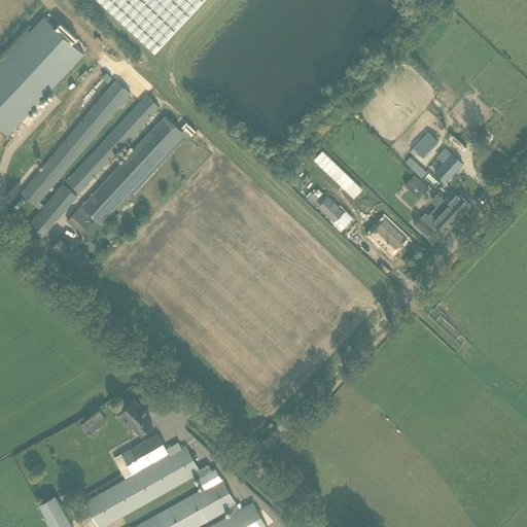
[(99,0),(155,53),(204,0),(99,0)]
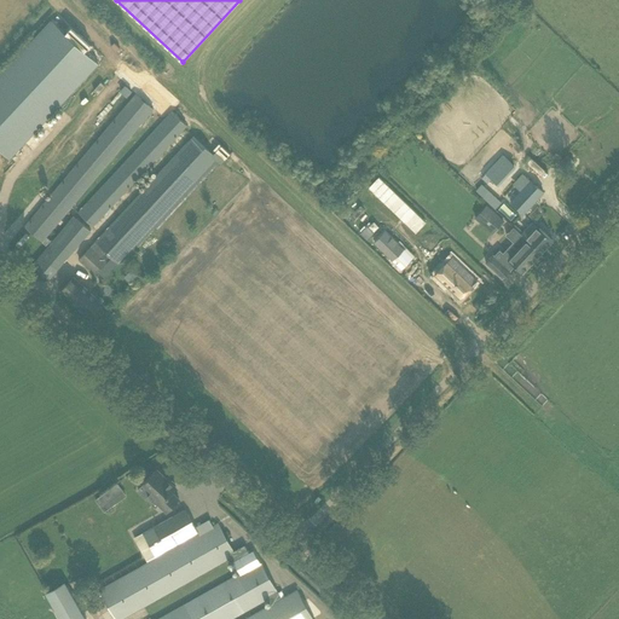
[(99,65),(86,53),(91,48),(71,30),(67,35),(52,22),(0,76),(0,146),(11,158),(99,65)]
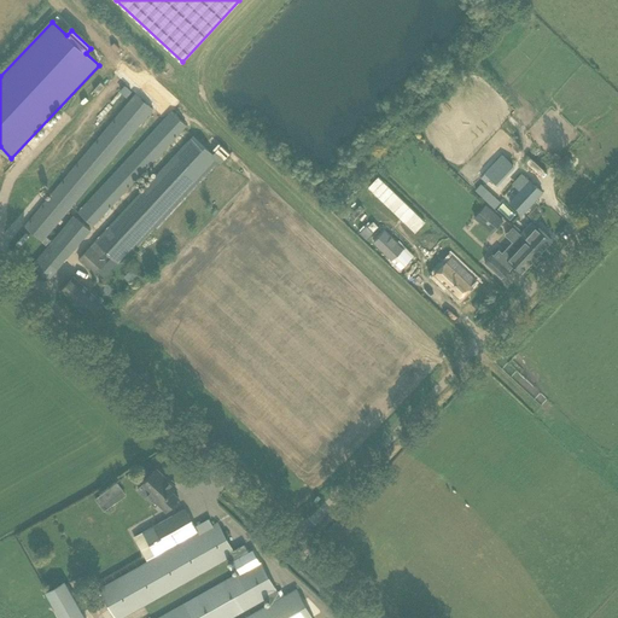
[(153,109),(135,93),(120,111),(24,226),(42,240),(68,210),(138,126),(153,109)]
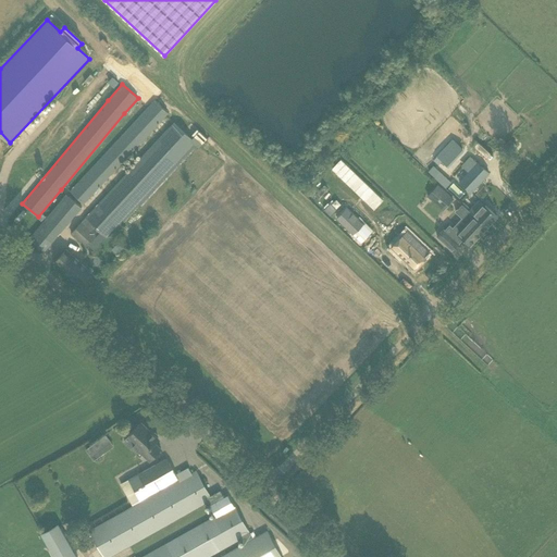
[(69,192),(83,205),(165,113),(151,100),(69,192)]
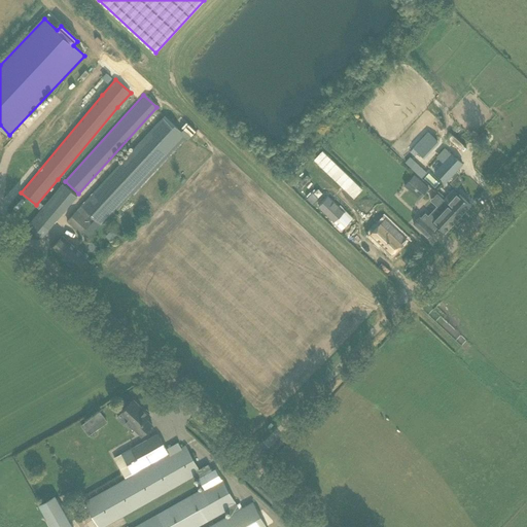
[(163,118),(79,207),(88,214),(94,219),(99,224),(181,135),(163,118)]
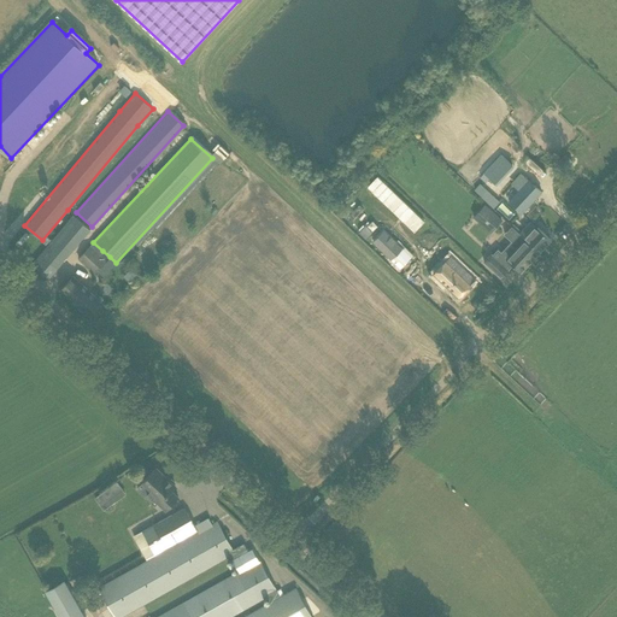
[(485,170),(482,172),(494,183),(497,181),(512,165),(500,154),(485,170)]
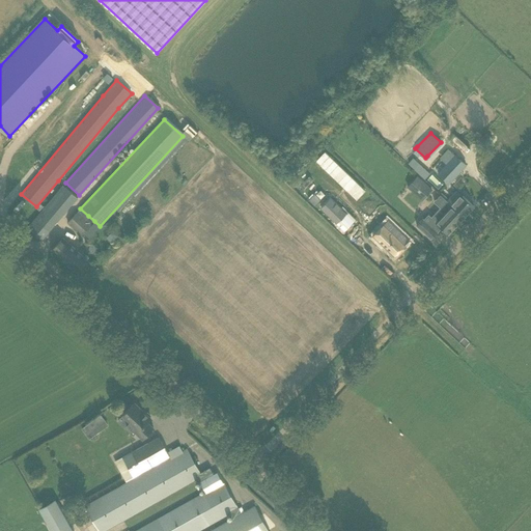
[(448,184),(466,165),(448,148),(442,156),(448,162),(438,173),(448,184)]
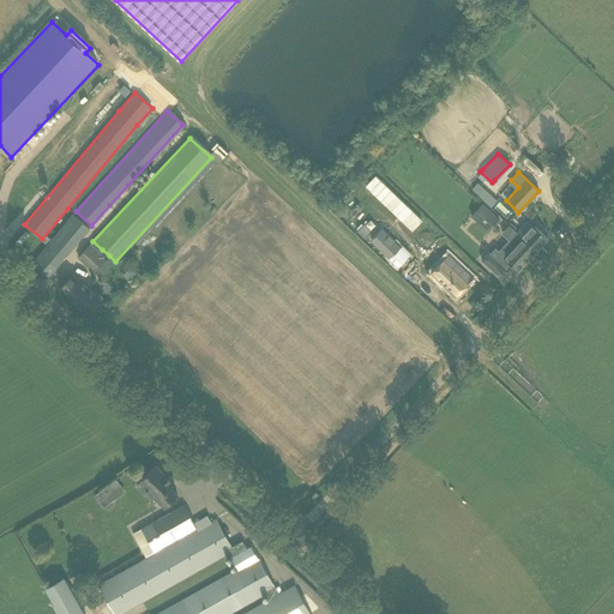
[(488,206),(495,200),(482,187),(476,193),(488,206)]
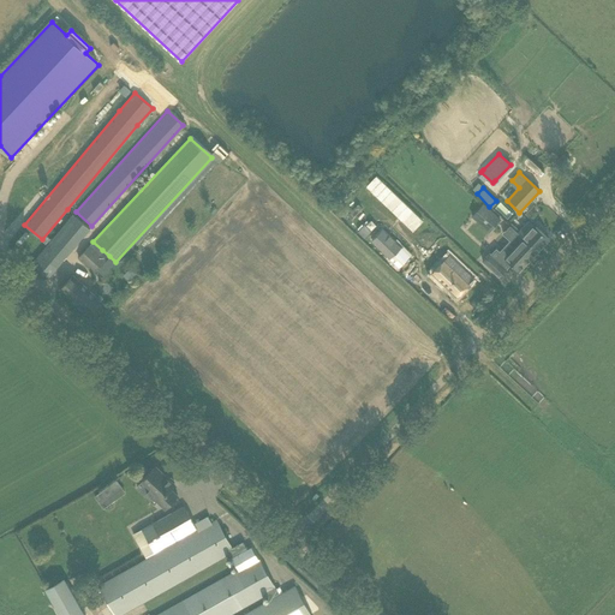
[(392,190),(381,201),(412,231),(423,220),(392,190)]
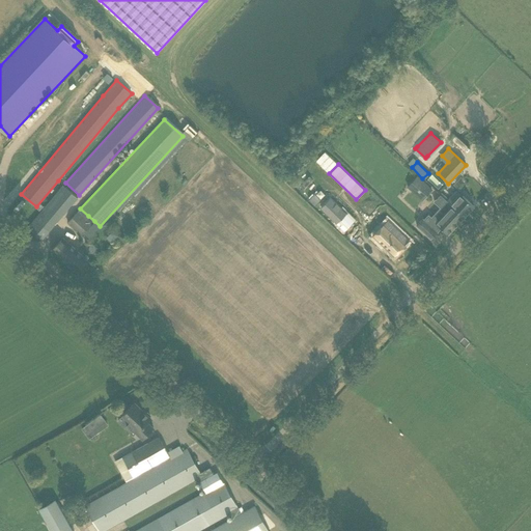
[(417,176),(408,187),(423,199),(431,190),(417,176)]
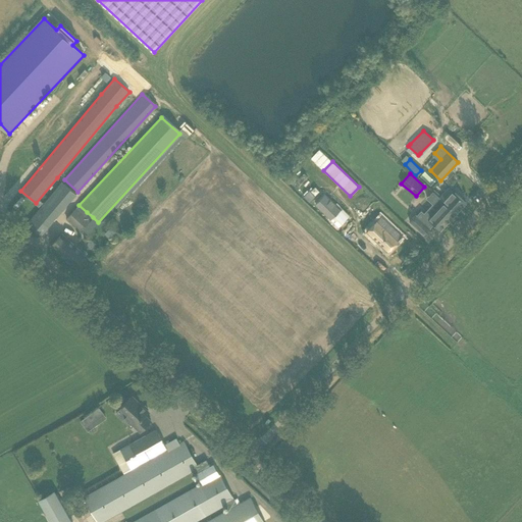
[(34,229),(41,236),(46,230),(48,227),(73,196),(75,194),(61,181),(40,208),(34,216),(27,224),(34,229)]
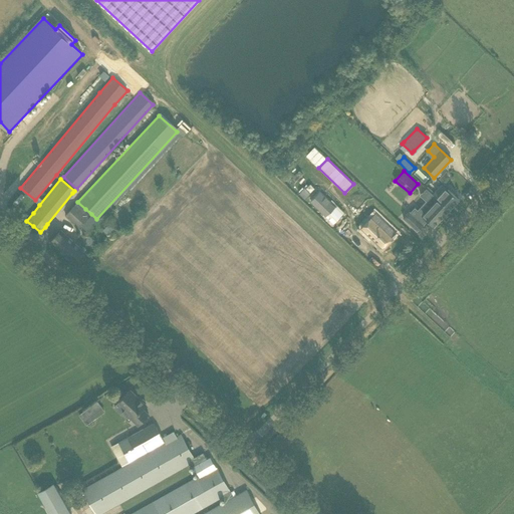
[(446,188),(442,184),(434,192),(432,195),(448,211),(451,208),(459,200),(451,193),(446,188)]
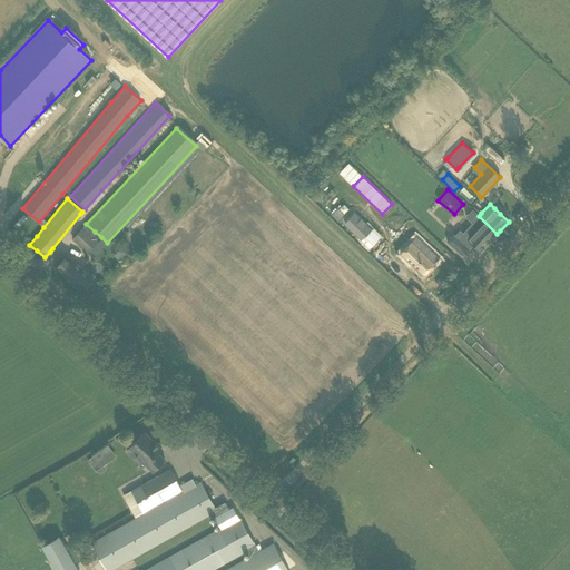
[(338,208),(332,215),(337,220),(344,214),(338,208)]
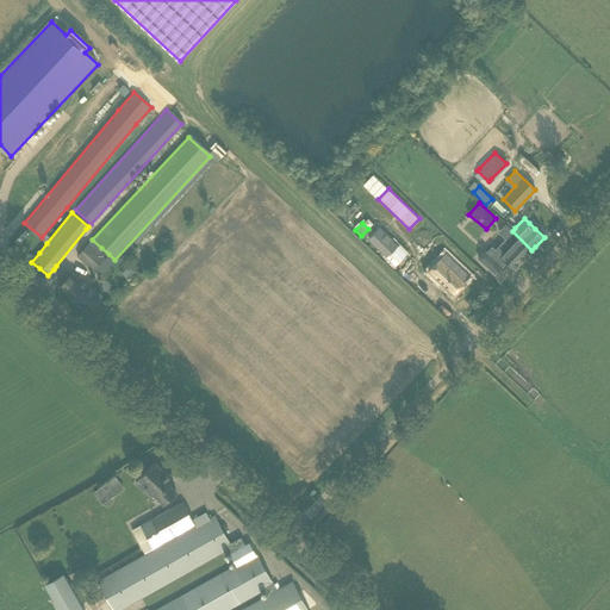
[(386,225),(375,236),(394,254),(404,243),(398,237),(398,236),(393,231),(392,231),(386,225)]
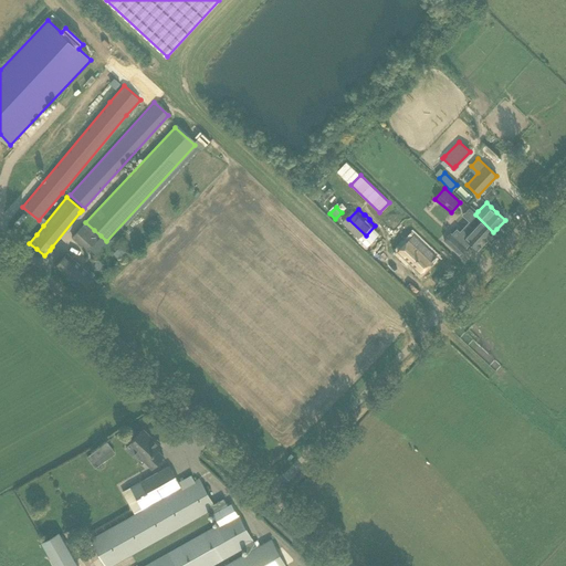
[(493,232),(475,215),(470,210),(464,217),(469,221),(488,239),(493,232)]
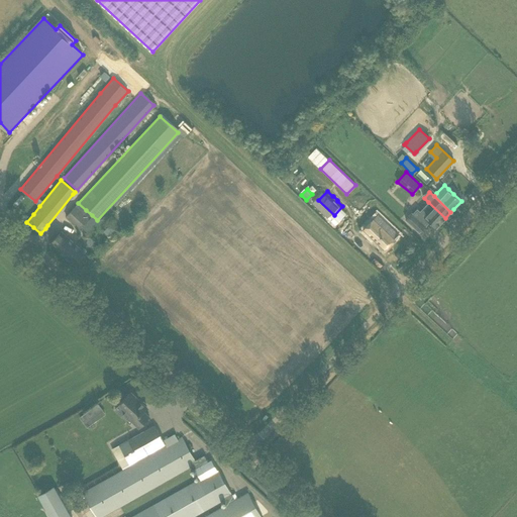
[(436,227),(444,218),(445,218),(428,202),(419,211),(417,210),(407,221),(419,232),(429,220),(436,227)]
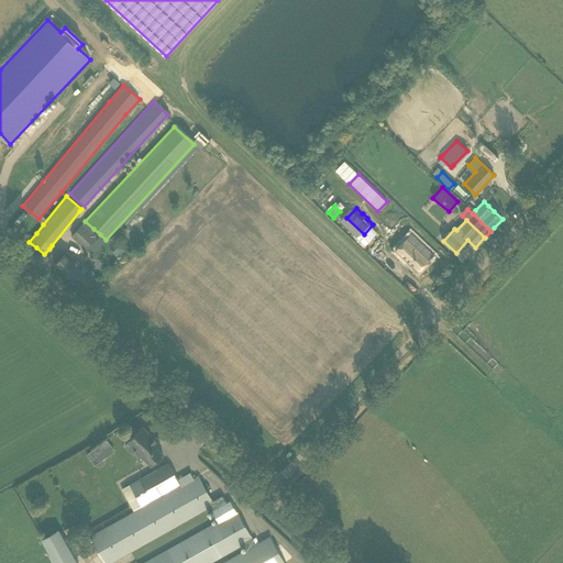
[(85,221),(70,236),(86,250),(89,246),(100,234),(85,221)]
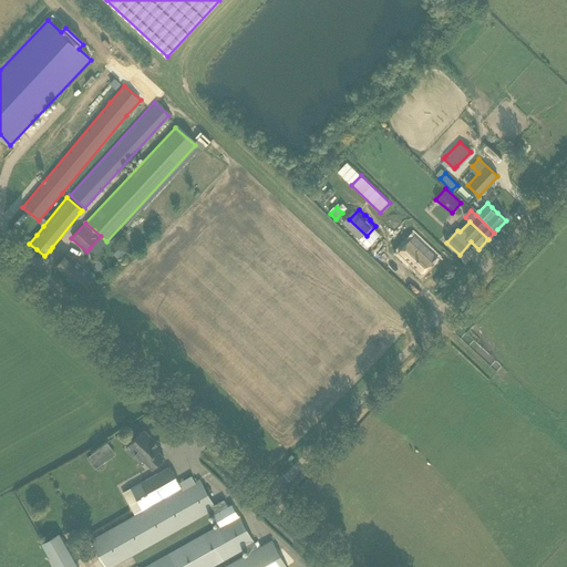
[(106,241),(101,236),(90,248),(96,255),(107,243),(106,241)]
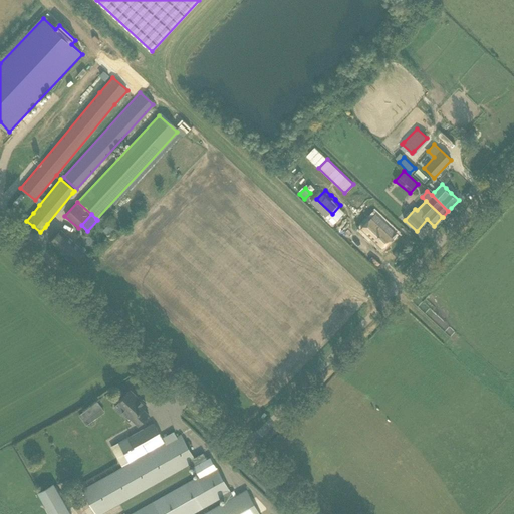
[(366,219),(357,229),(372,244),(374,242),(381,248),(396,233),(375,214),(368,221),(366,219)]
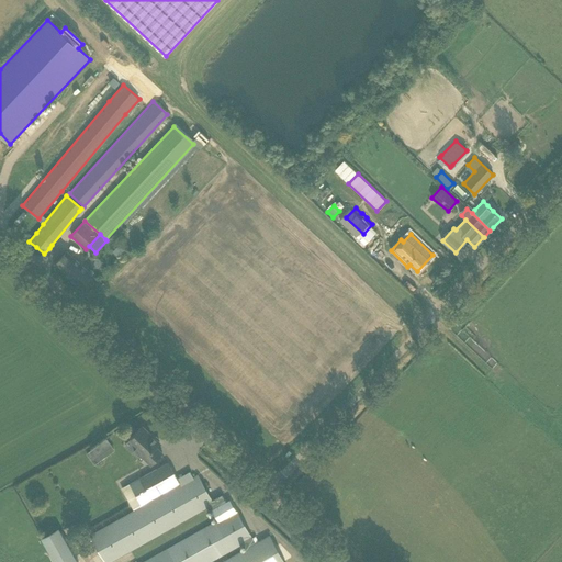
[(119,245),(112,251),(117,257),(124,250),(119,245)]
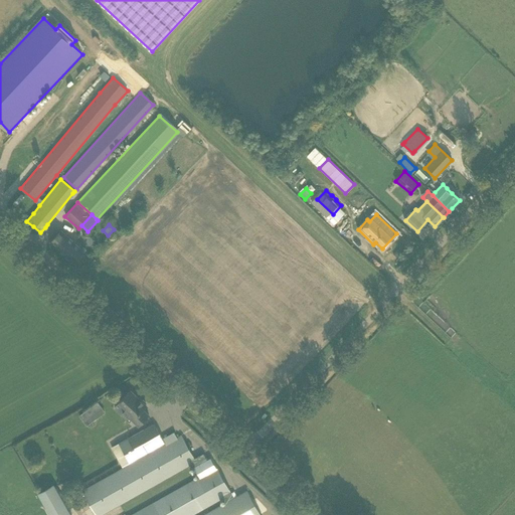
[(60,230),(57,234),(50,241),(75,266),(86,254),(60,230)]
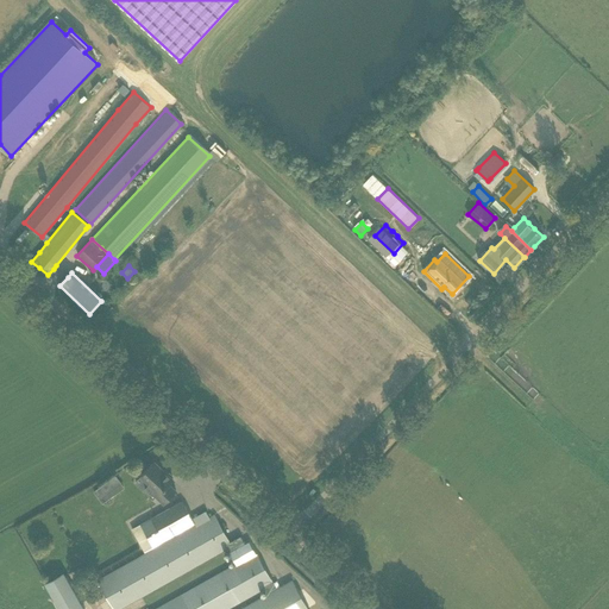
[(151,494),(163,504),(176,490),(169,484),(173,479),(154,462),(135,482),(150,496),(151,494)]
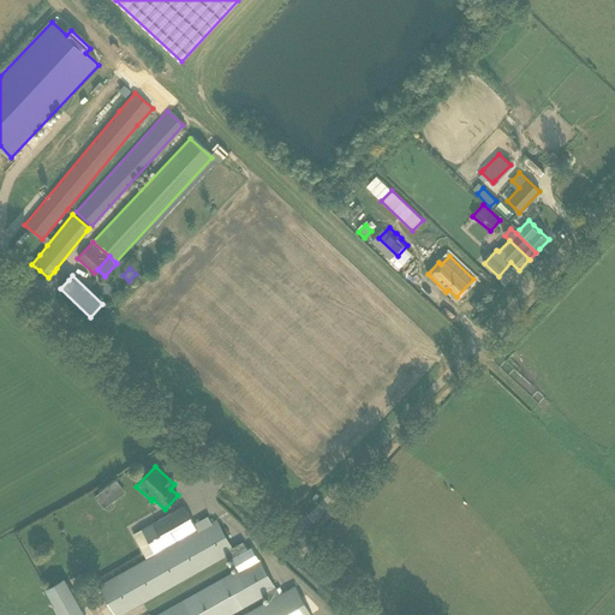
[(117,479),(103,490),(112,502),(125,491),(117,479)]
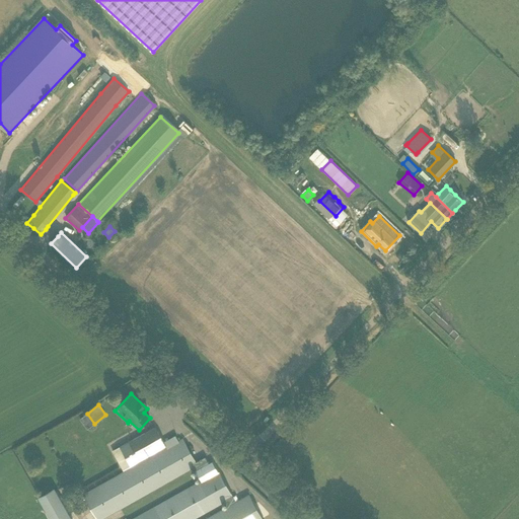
[(155,427),(129,442),(113,451),(123,470),(165,446),(155,427)]
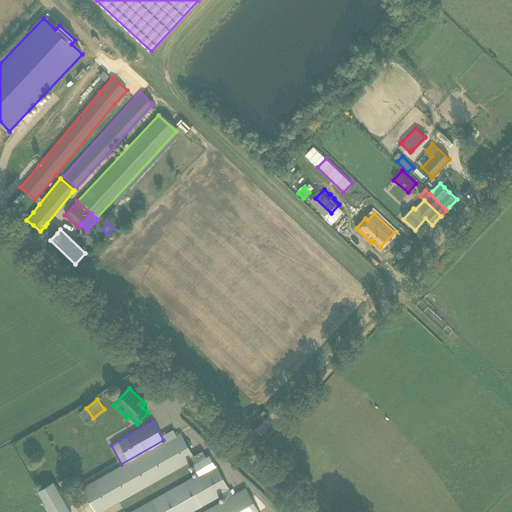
[(199,474),(130,511),(189,511),(230,490),(216,464),(215,465),(209,455),(206,457),(202,451),(193,455),(181,433),(82,488),(95,511),(97,511),(191,460),(199,474)]
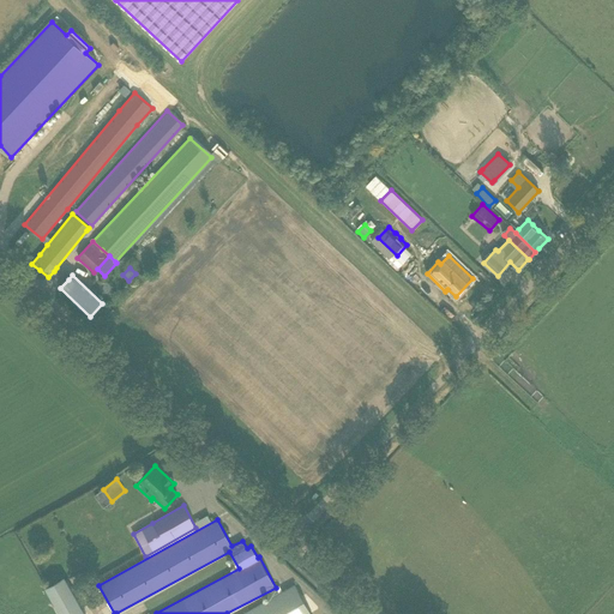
[(84,613),(64,577),(46,588),(59,613),(84,613)]
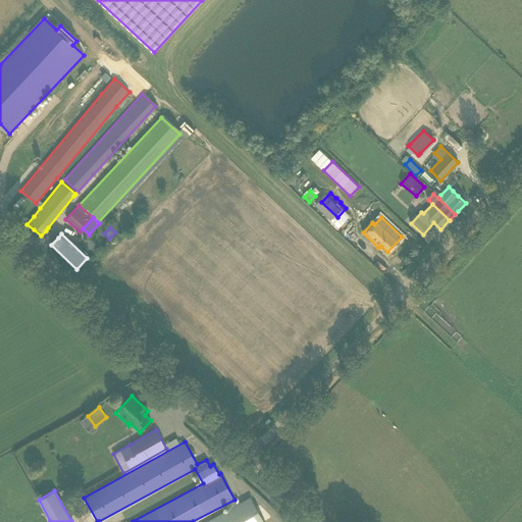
[(205,521),(264,521),(265,521),(251,497),(205,521)]
